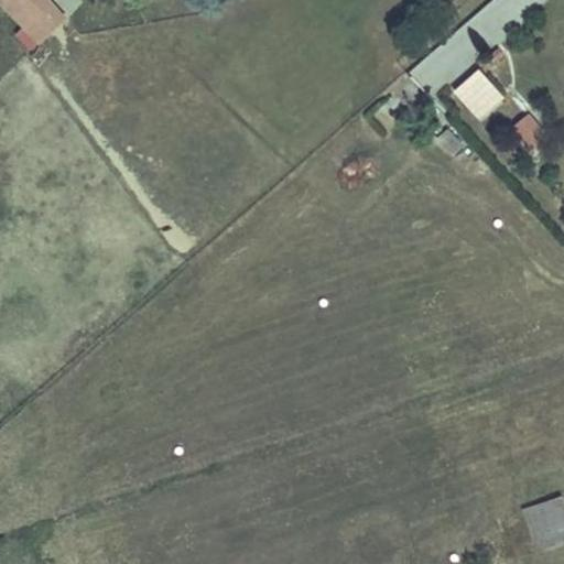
[(34,15),(20,0),(1,0),(42,42),(67,19),(50,0),(34,15)]
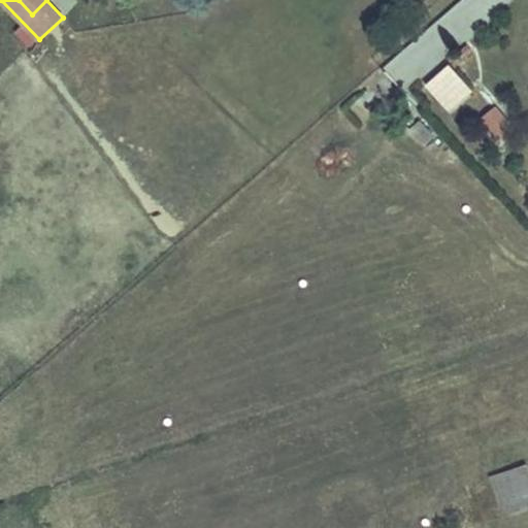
[(46,0),(19,0),(32,14),(46,0)]
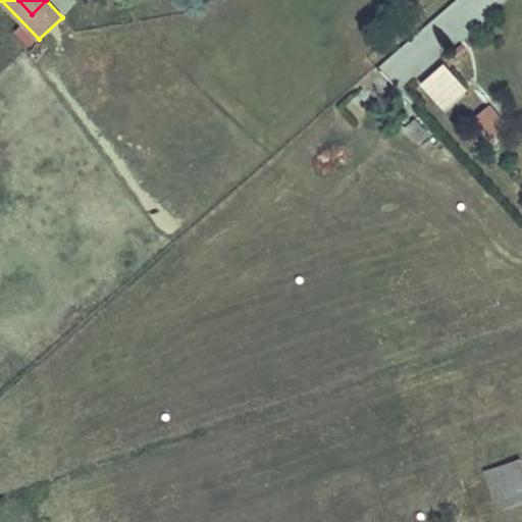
[(445,61),(419,84),(445,111),(470,90),(445,61)]
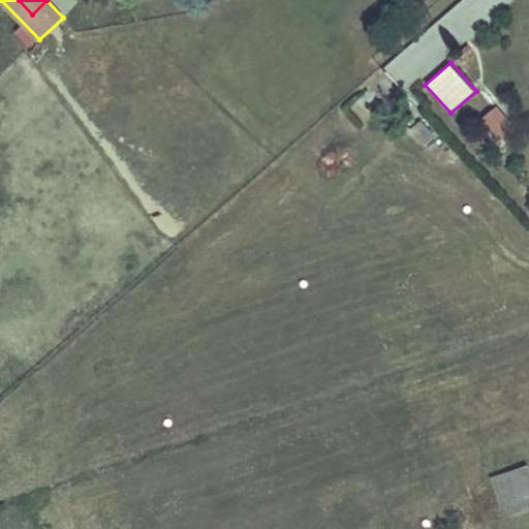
[(494,104),(485,117),(500,128),(509,117),(494,104)]
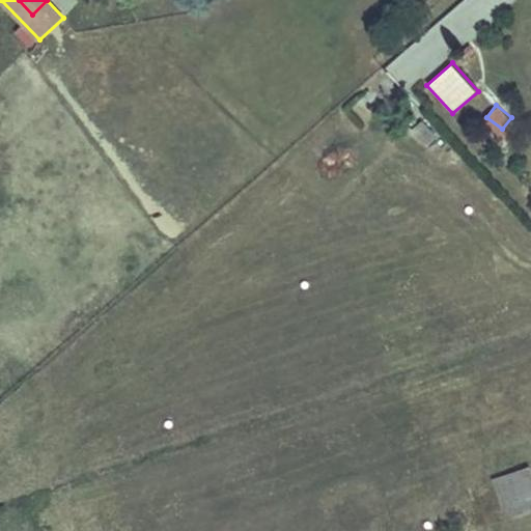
[(491,478),(505,520),(530,510),(530,465),(491,478)]
